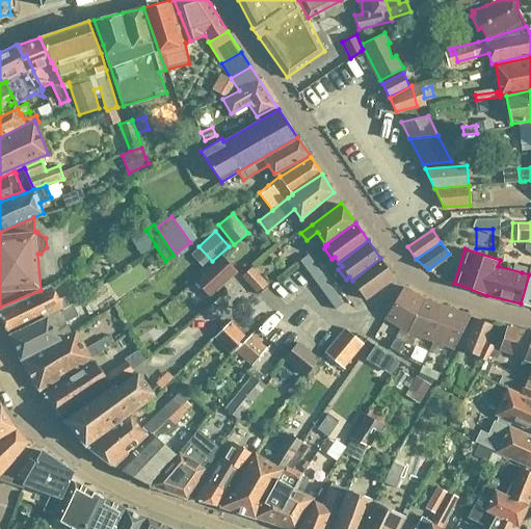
[(203,271),(194,279),(210,296),(237,270),(222,254),(203,271)]
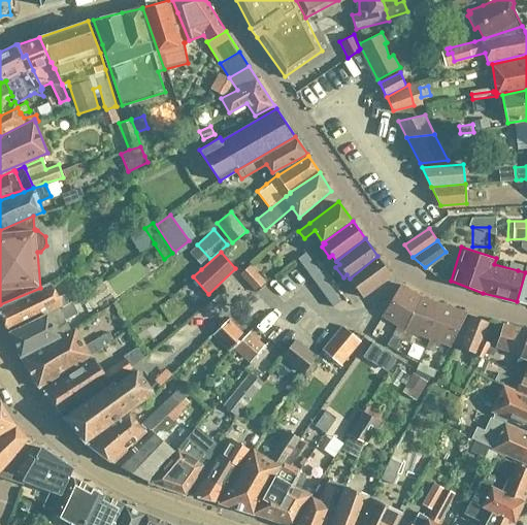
[(340,300),(305,252),(298,258),(333,306),(340,300)]
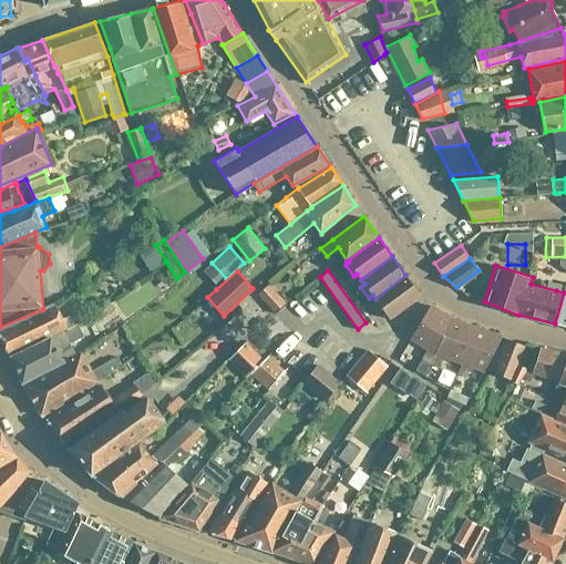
[(405,275),(376,299),(377,300),(372,305),(381,316),(386,313),(389,318),(421,295),(405,275)]
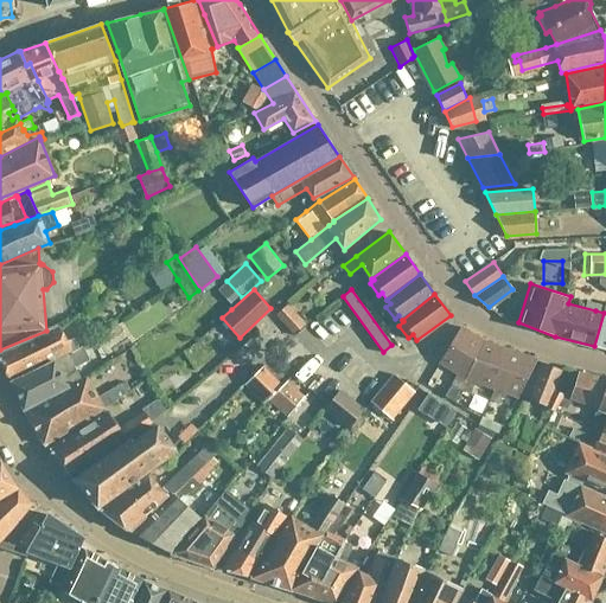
[(287,303),(275,314),(294,335),(306,325),(287,303)]
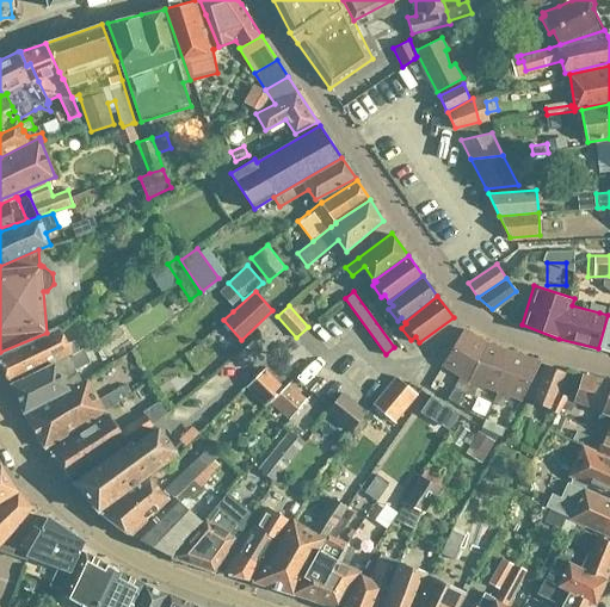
[(609,315),(608,315),(598,348),(609,352),(609,315)]
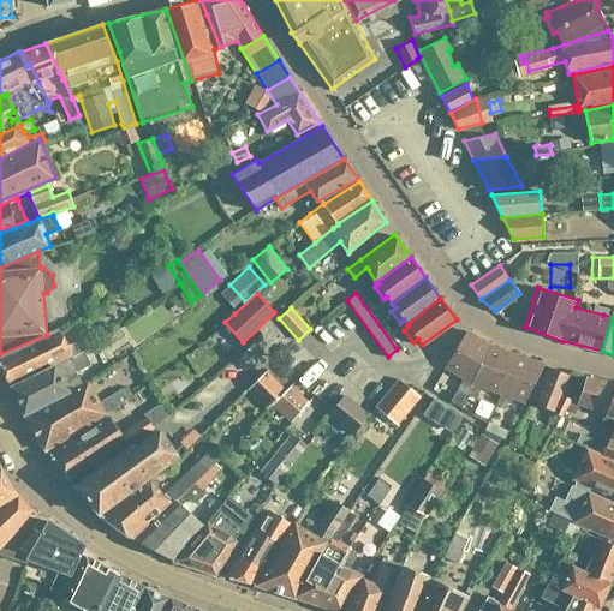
[(326,321),(322,334),(346,339),(349,325),(326,321)]
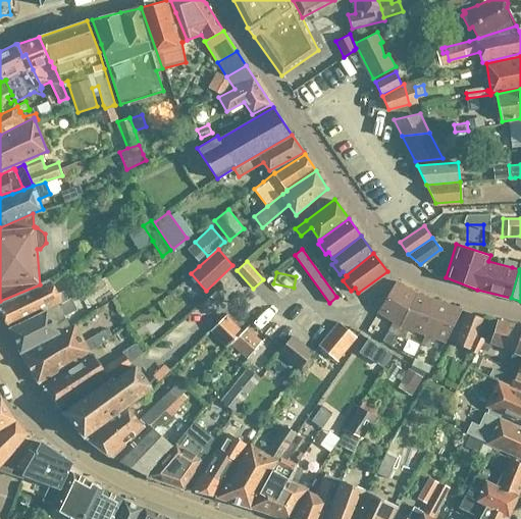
[(71,284),(57,293),(51,280),(50,280),(50,279),(0,303),(0,309),(8,326),(61,300),(62,302),(76,294),(71,284)]
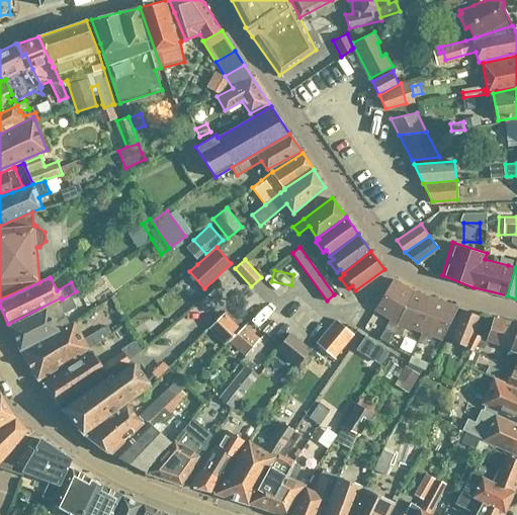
[(394,333),(413,290),(393,278),(374,309),(391,318),(386,325),(395,330),(393,332),(394,333)]
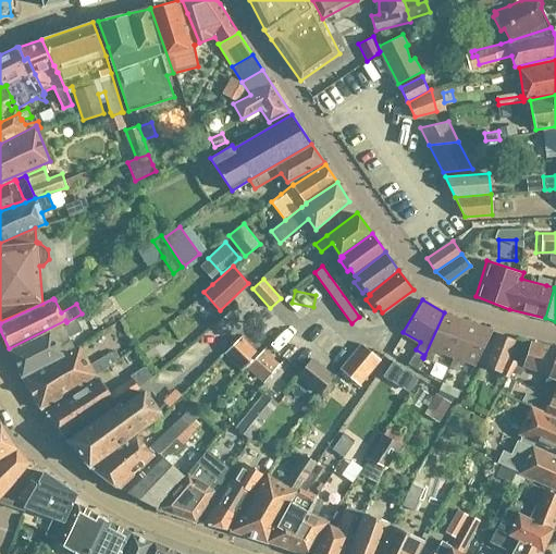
[(435,349),(454,356),(468,321),(444,312),(423,358),(432,360),(435,349)]
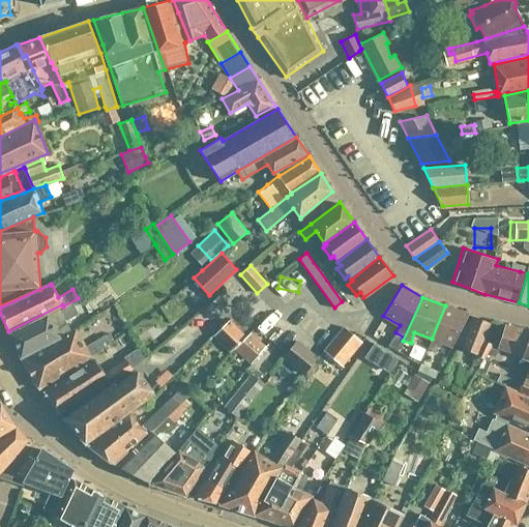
[(60,341),(58,339),(72,331),(65,320),(79,314),(72,302),(60,309),(59,309),(49,315),(49,314),(9,333),(21,357),(22,359),(60,341)]
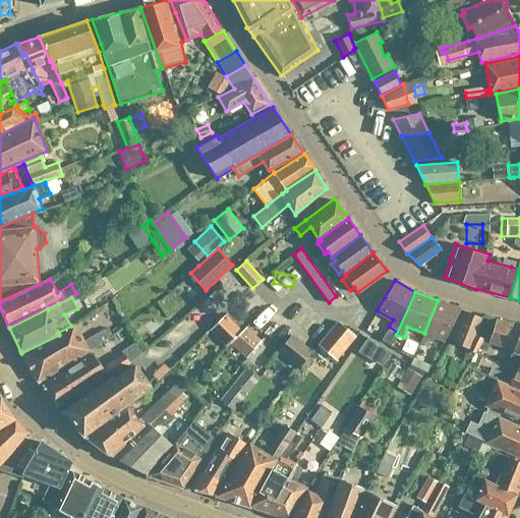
[(428,346),(431,336),(445,340),(461,308),(438,300),(424,333),(420,343),(428,346)]
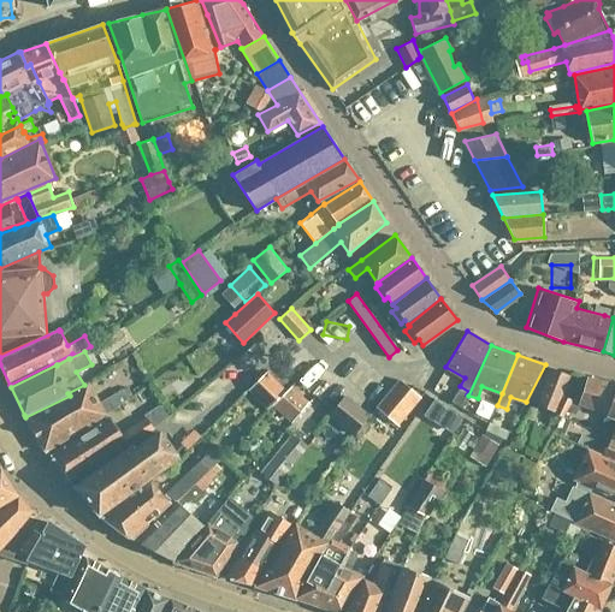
[(555,411),(561,396),(569,374),(551,367),(537,404),(555,411)]
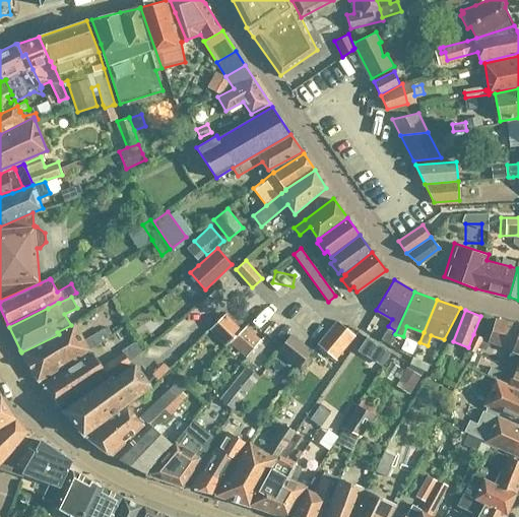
[(210,330),(222,342),(238,326),(224,314),(210,330)]
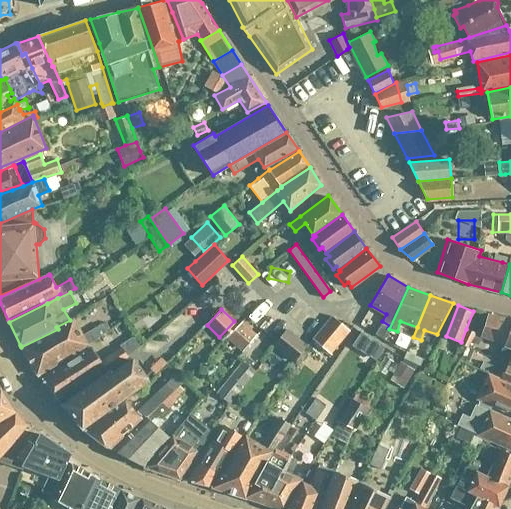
[(503,343),(510,325),(510,318),(488,313),(481,336),(503,343)]
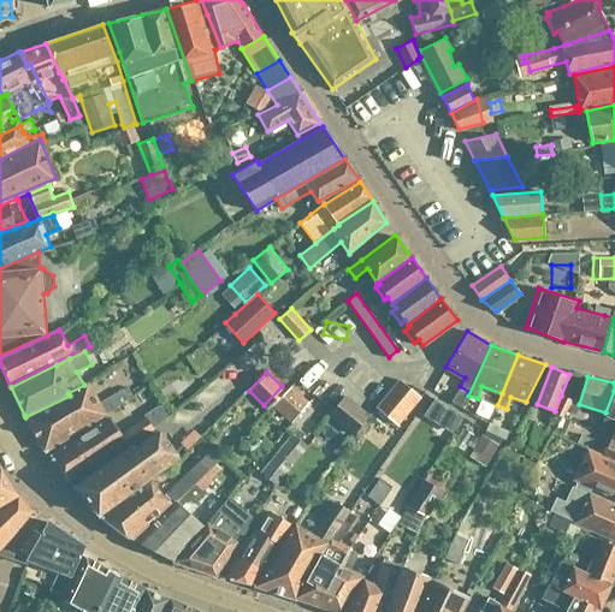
[(101,400),(89,381),(88,379),(87,380),(88,382),(84,385),(67,393),(70,396),(25,417),(48,456),(51,455),(110,416),(107,414),(129,399),(123,387),(101,400)]
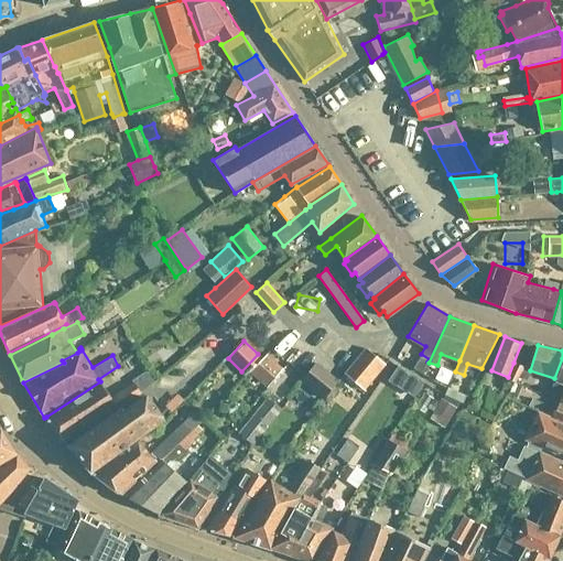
[(345,374),(363,388),(364,389),(386,364),(366,347),(345,374)]
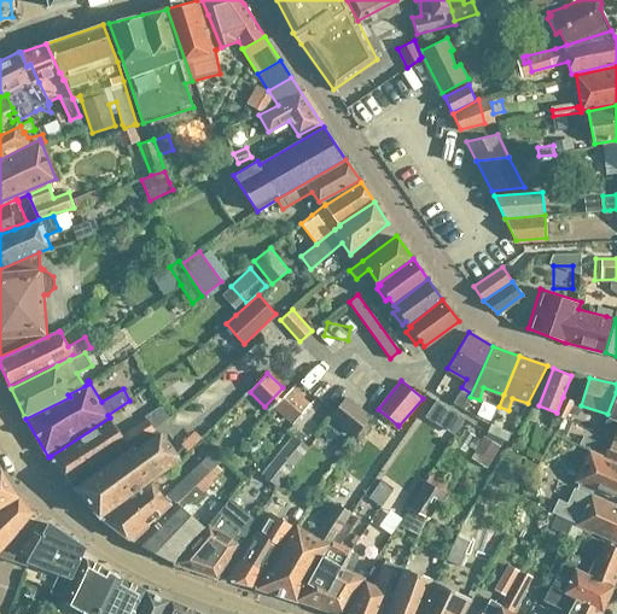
[(309,403),(292,387),(275,407),(292,422),(309,403)]
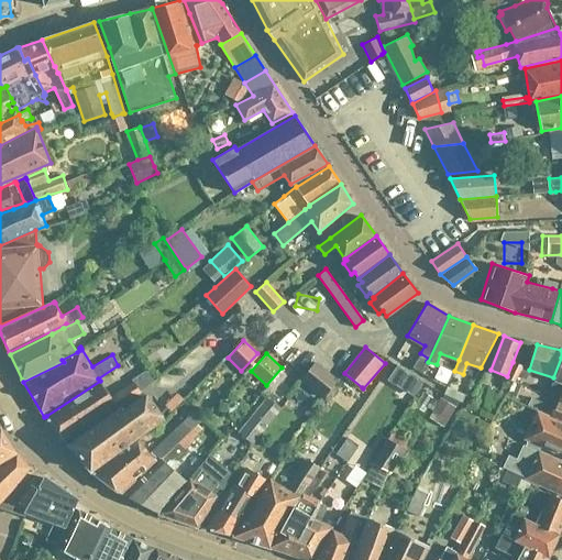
[(420,353),(412,365),(420,371),(427,361),(429,359),(420,353)]
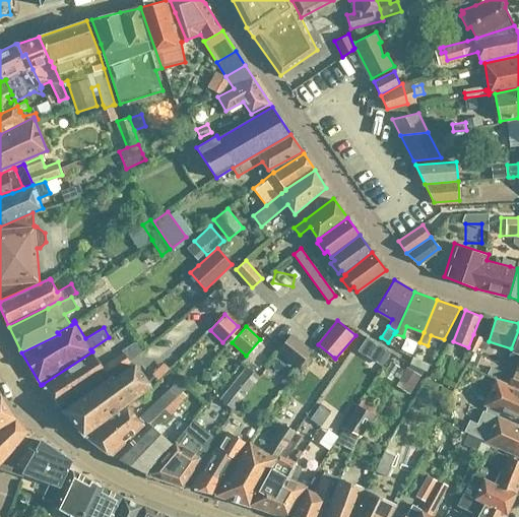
[(277,348),(300,367),(313,350),(290,333),(277,348)]
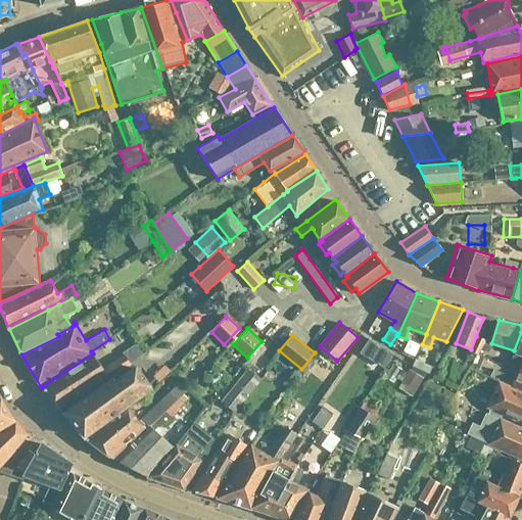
[(485,339),(476,336),(471,349),(471,350),(478,353),(485,339)]
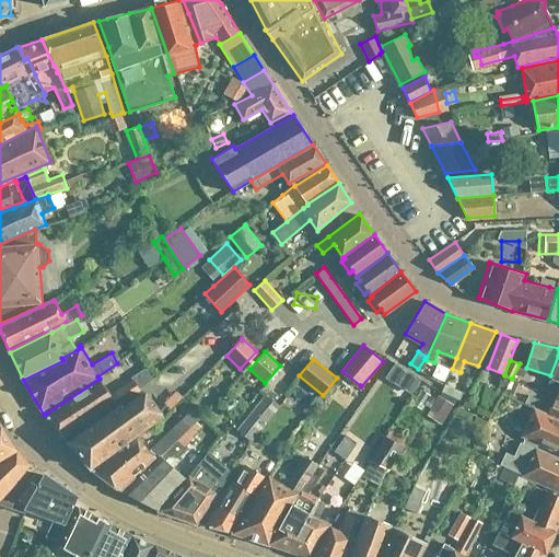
[(397,364),(395,362),(386,376),(400,385),(409,371),(397,364)]
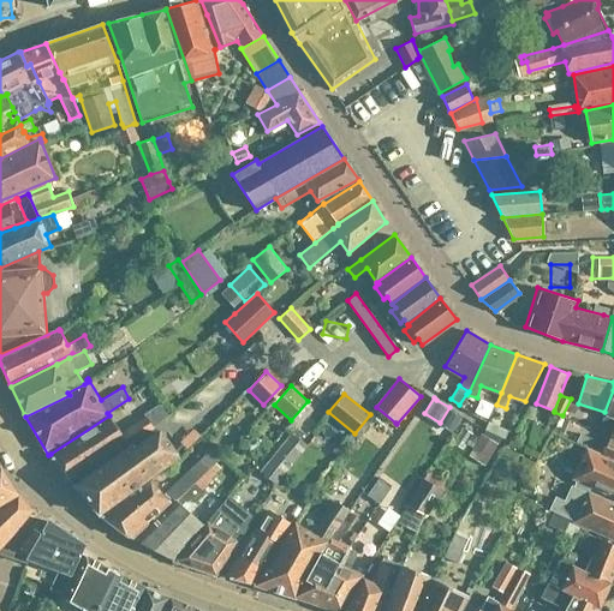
[(129,443),(154,427),(154,426),(170,414),(161,401),(143,414),(145,417),(121,432),(109,415),(51,454),(70,479),(127,443),(129,443)]
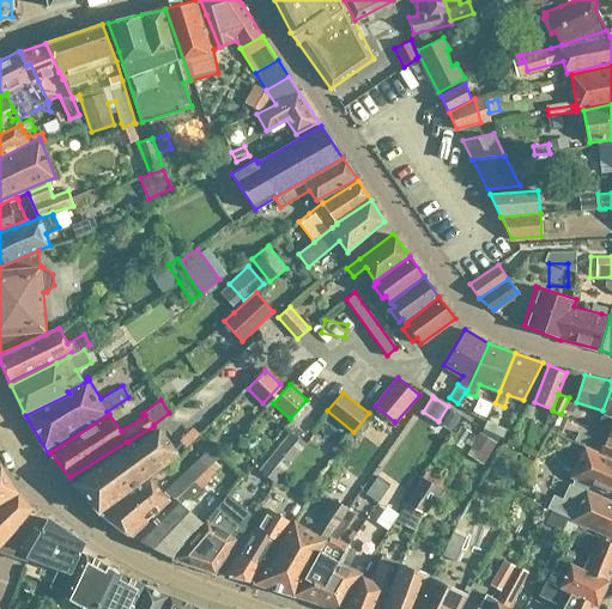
[(611,428),(609,434),(611,436),(611,416),(603,412),(599,420),(611,425),(611,428)]
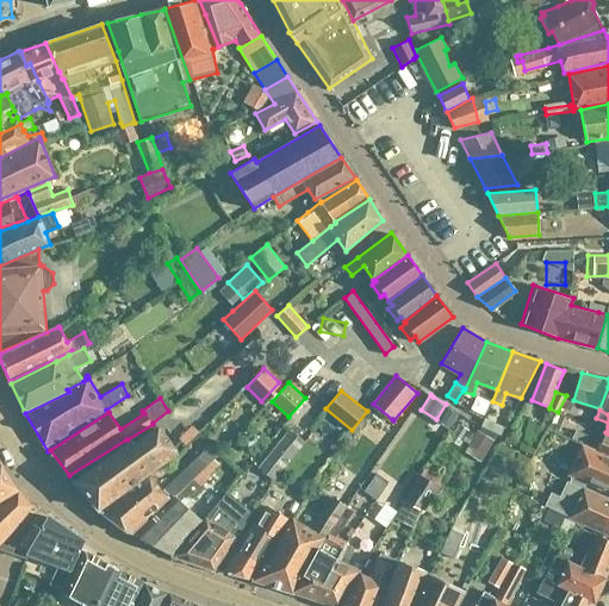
[(131,439),(74,480),(99,508),(148,474),(178,454),(157,426),(134,442),(131,439)]
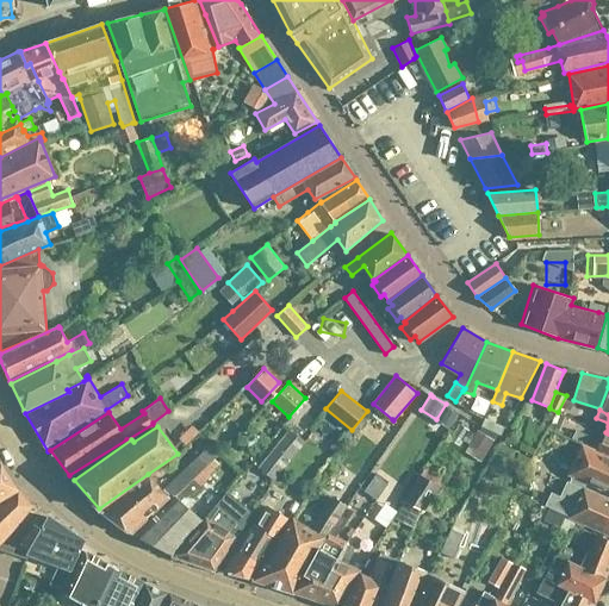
[(305,442),(290,429),(258,468),(274,481),(305,442)]
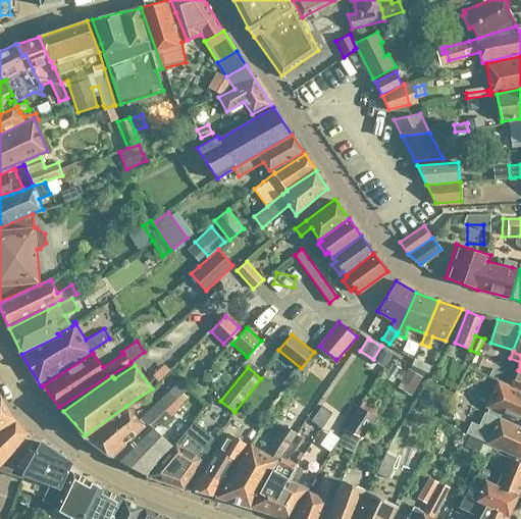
[(520,371),(518,370),(514,378),(492,367),(489,375),(498,378),(520,390),(520,371)]
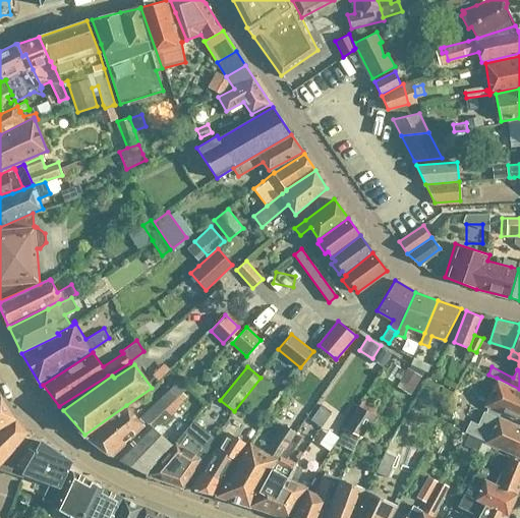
[(411,394),(413,390),(421,376),(407,367),(397,386),(411,394)]
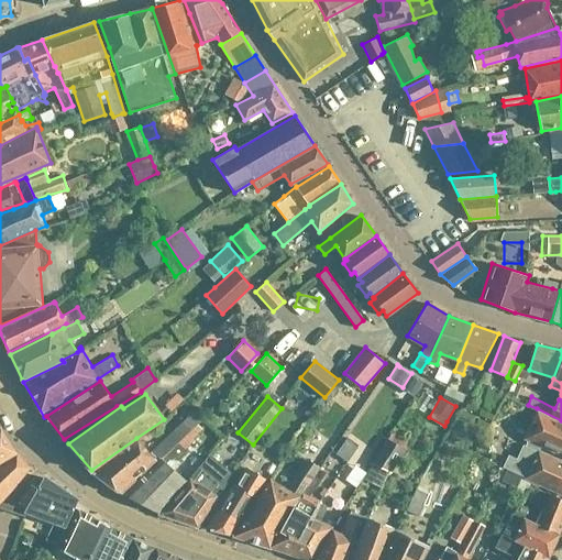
[(561,420),(537,408),(524,437),(561,454),(561,420)]
